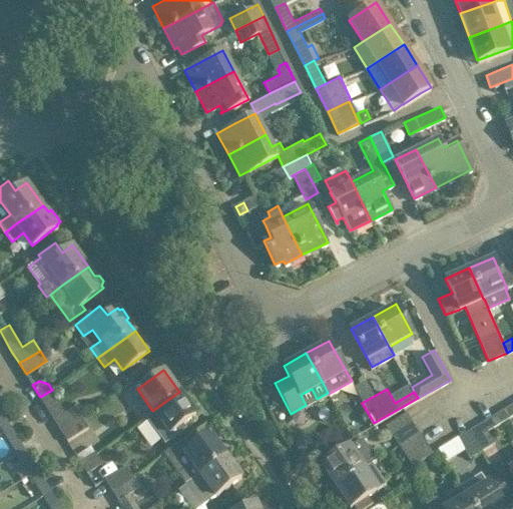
[(40,397),(60,429),(81,417),(74,405),(65,410),(52,390),(40,397)]
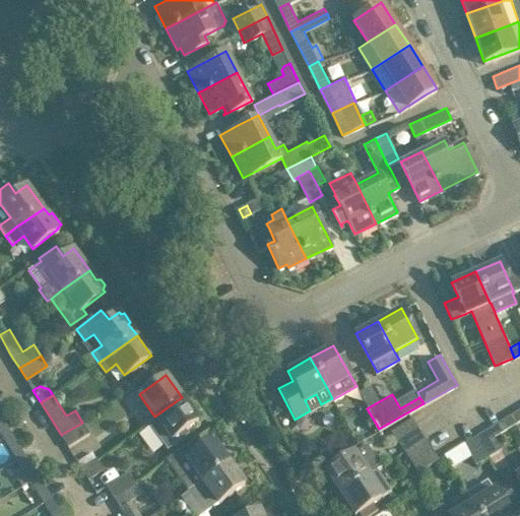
[(182,397),(154,416),(171,438),(198,418),(182,397)]
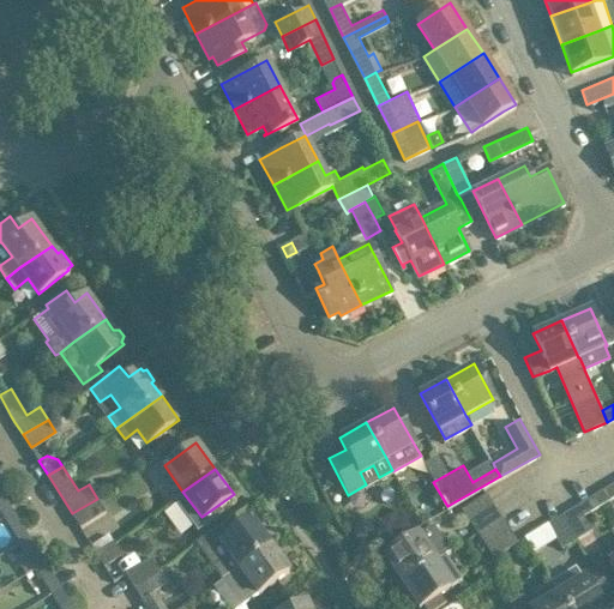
[(613,481),(599,490),(605,501),(613,495),(613,481)]
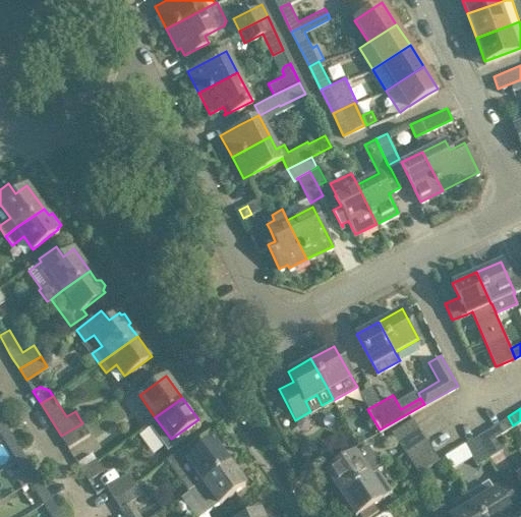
[(0,433),(3,438),(11,433),(0,414),(0,433)]
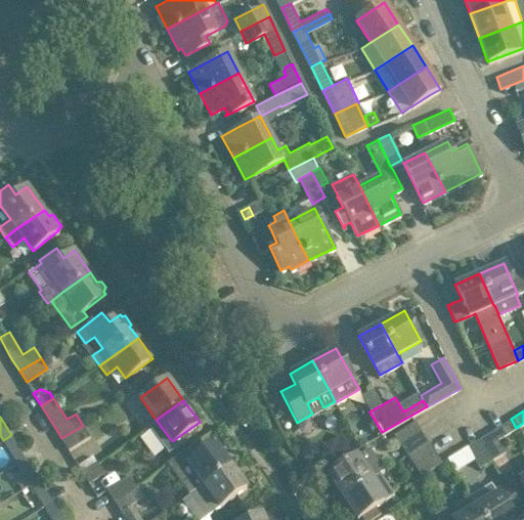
[(511,419),(478,439),(491,460),(506,451),(497,439),(516,428),(511,419)]
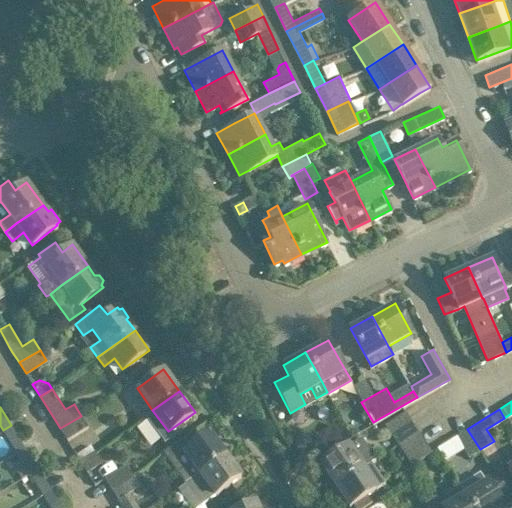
[(385,424),(392,433),(412,420),(405,410),(385,424)]
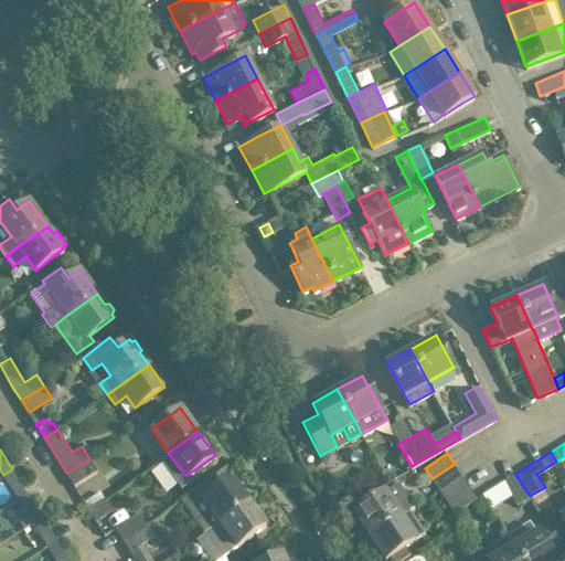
[(89,459),(66,473),(73,484),(96,469),(89,459)]
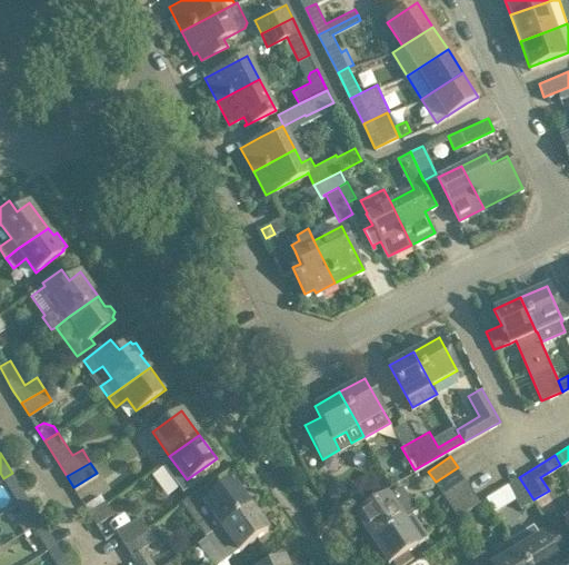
[(436,482),(443,493),(466,478),(458,467),(436,482)]
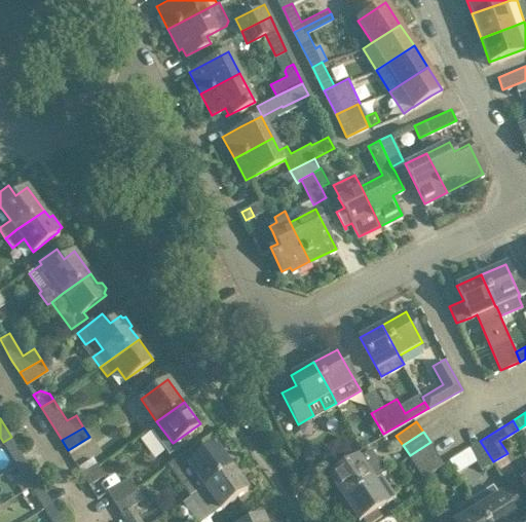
[(342,435),(339,447),(349,450),(352,437),(342,435)]
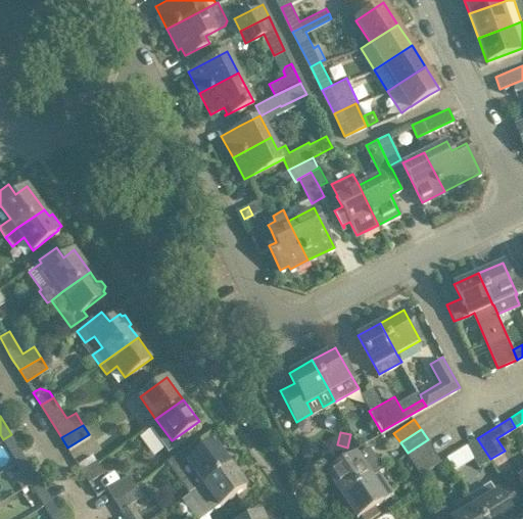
[(3,439),(16,461),(25,456),(11,434),(3,439)]
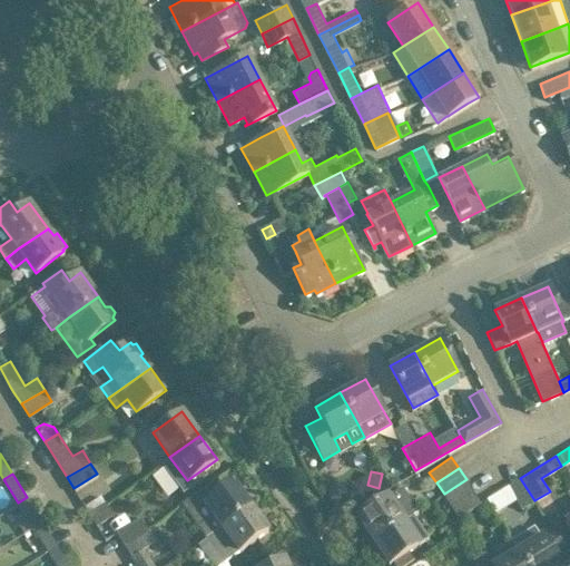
[(534,500),(520,478),(509,485),(513,491),(517,498),(523,507),(526,506),(529,513),(538,507),(534,500)]
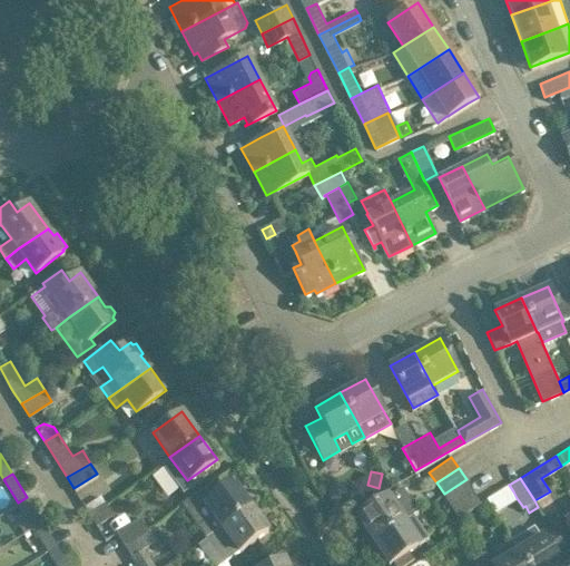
[(444,494),(451,505),(473,490),(467,479),(444,494)]
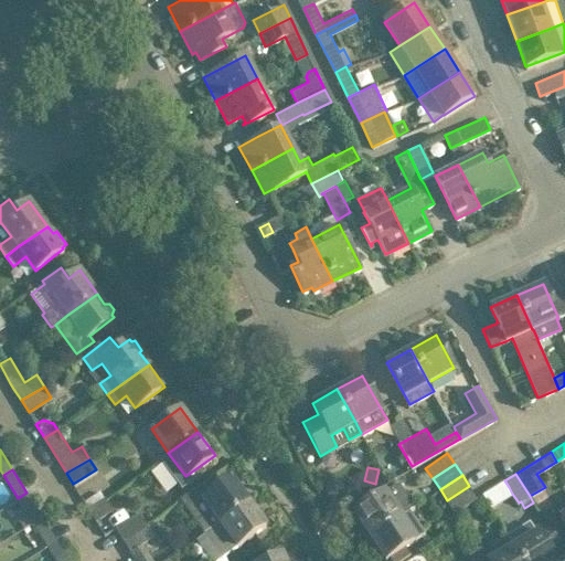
[(195,519),(205,531),(219,522),(248,500),(231,476),(201,498),(209,510),(195,519)]
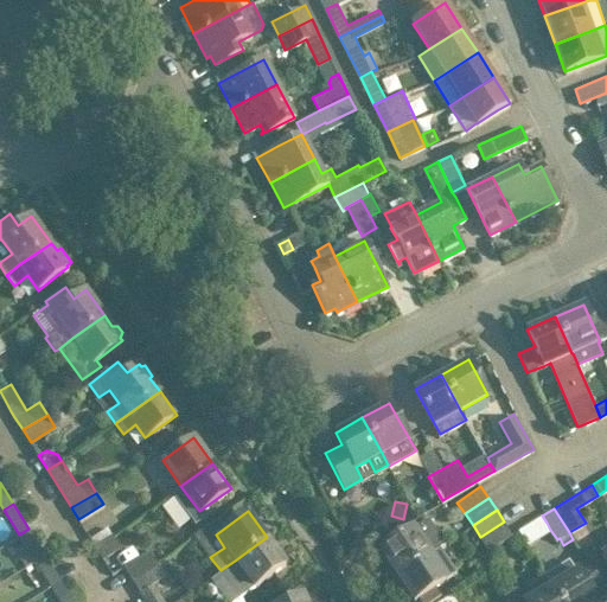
[(356,513),(349,520),(351,530),(360,533),(368,526),(365,517),(356,513)]
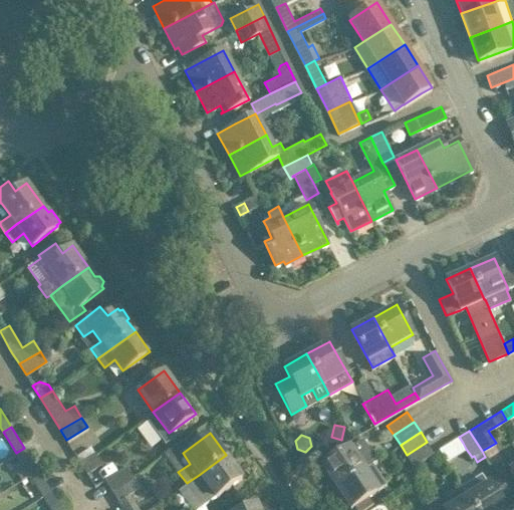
[(447,461),(466,449),(463,443),(459,437),(439,449),(444,458),(447,461)]
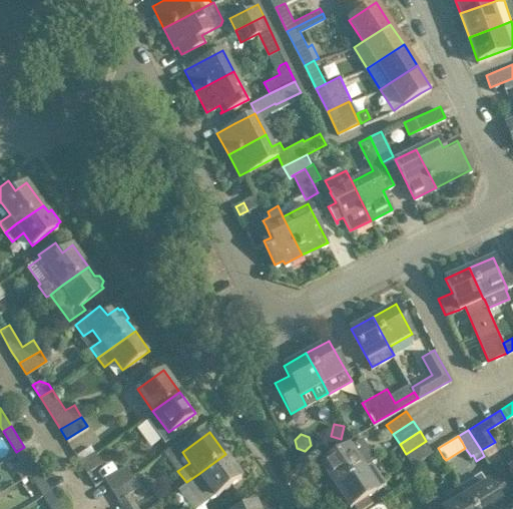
[(321,464),(335,485),(363,467),(371,461),(377,457),(363,437),(349,446),(348,445),(321,464)]
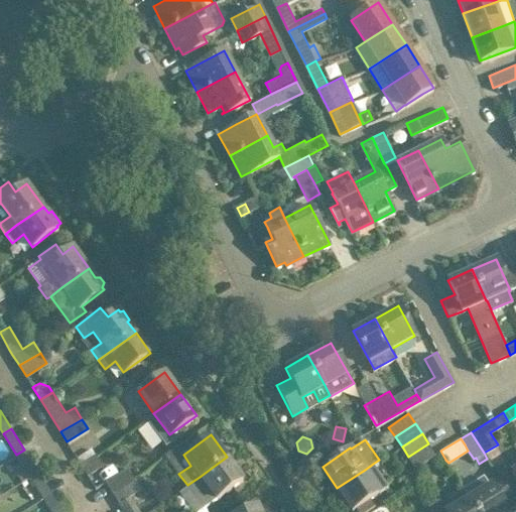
[(428,443),(408,457),(415,468),(435,454),(428,443)]
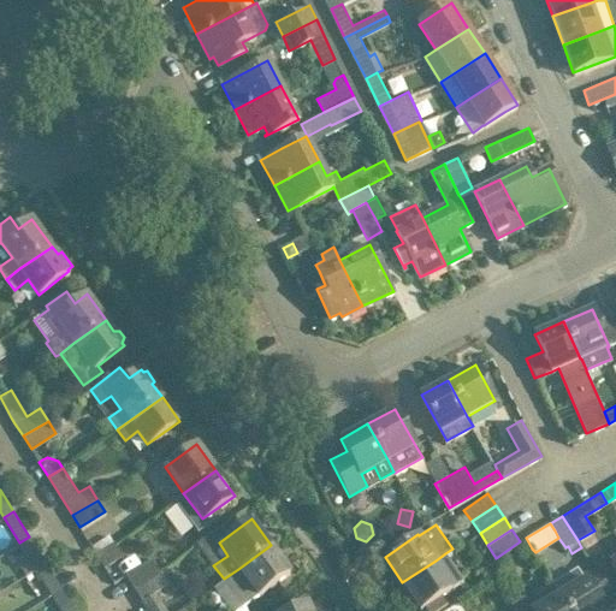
[(27,574),(35,568),(45,562),(29,537),(19,543),(28,557),(19,563),(27,574)]
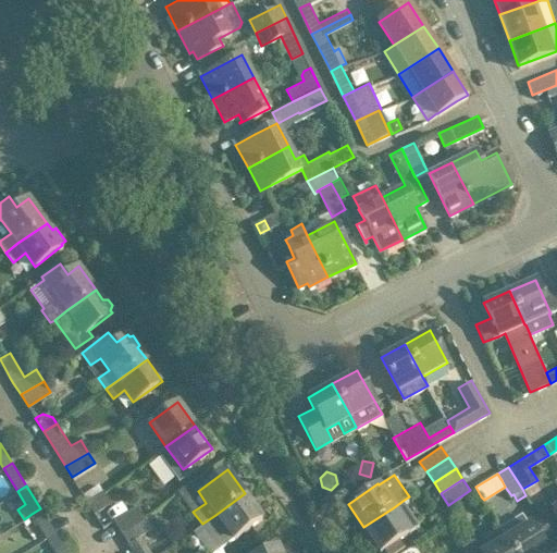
[(106,493),(89,504),(95,513),(111,502),(106,493)]
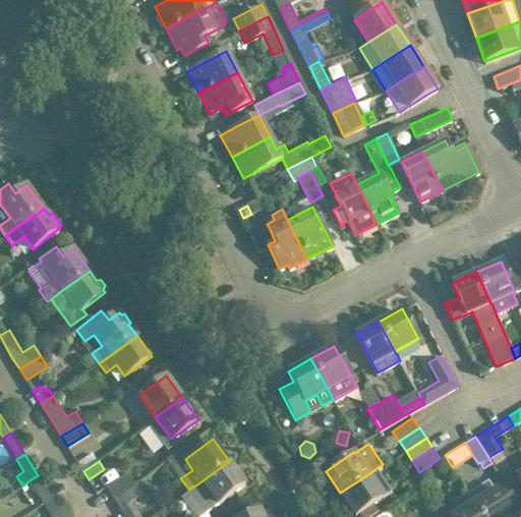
[(201,481),(189,490),(206,512),(217,503),(245,483),(229,461),(201,481)]
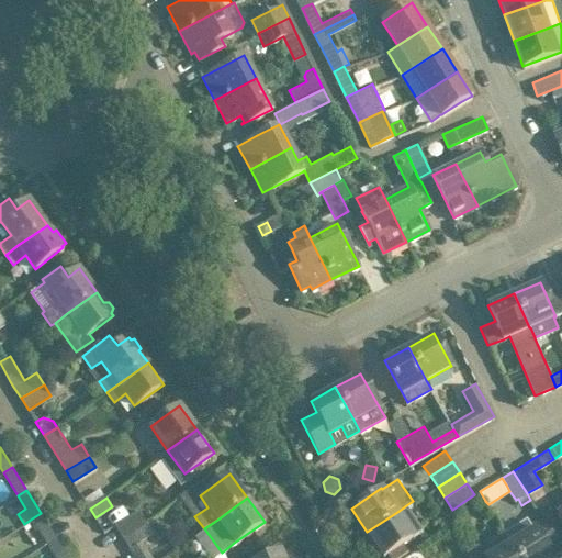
[(397,512),(367,532),(383,556),(386,553),(390,557),(395,557),(407,550),(402,543),(422,529),(406,505),(397,512)]
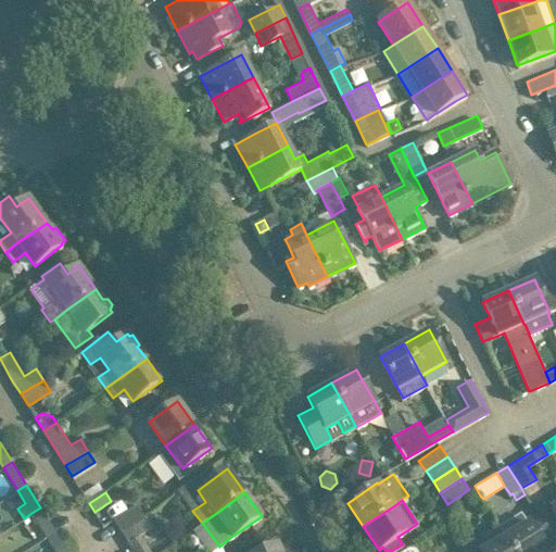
[(113,517),(122,529),(143,515),(136,503),(113,517)]
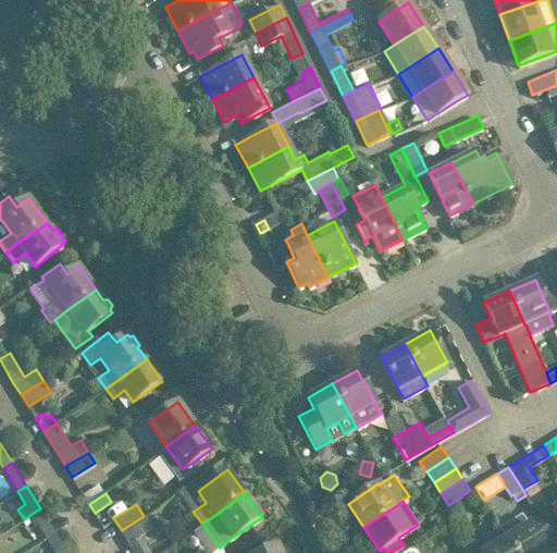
[(32,514),(46,538),(56,532),(40,508),(32,514)]
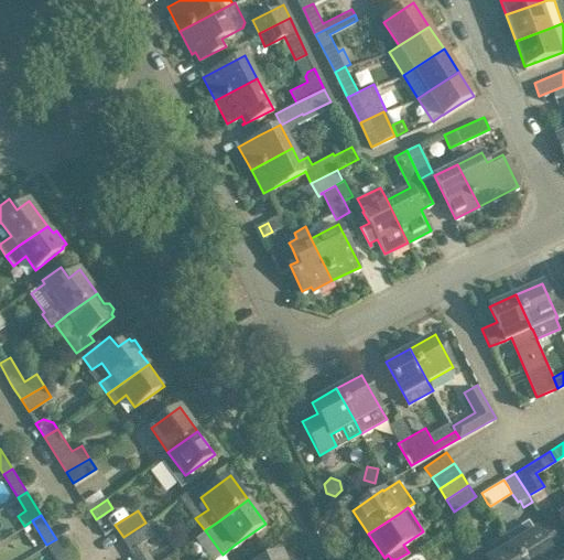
[(502,534),(499,536),(512,559),(554,559),(549,550),(560,542),(546,521),(535,528),(529,518),(502,535),(502,534)]
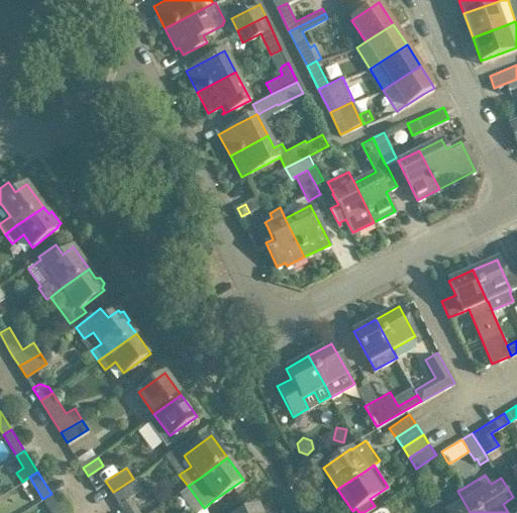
[(133,479),(113,492),(119,503),(145,487),(146,483),(142,477),(138,476),(133,479)]
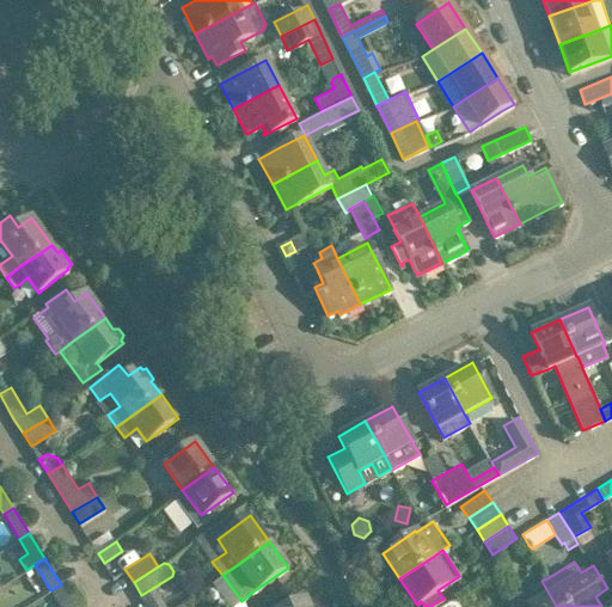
[(508,599),(513,606),(556,606),(542,581),(528,589),(527,593),(530,596),(526,599),(521,590),(508,599)]
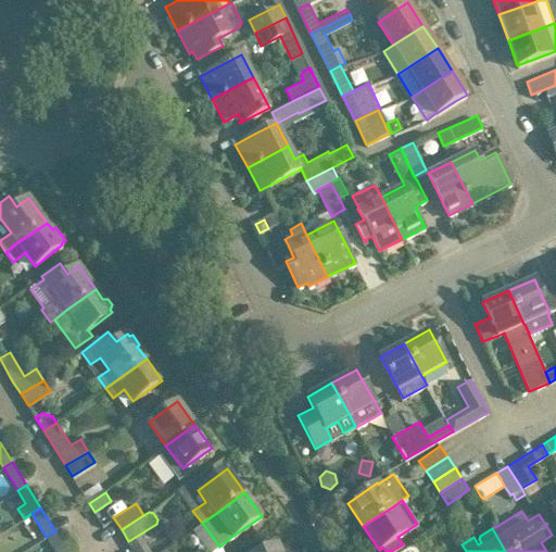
[(67,551),(55,531),(46,537),(51,544),(55,551),(67,551)]
